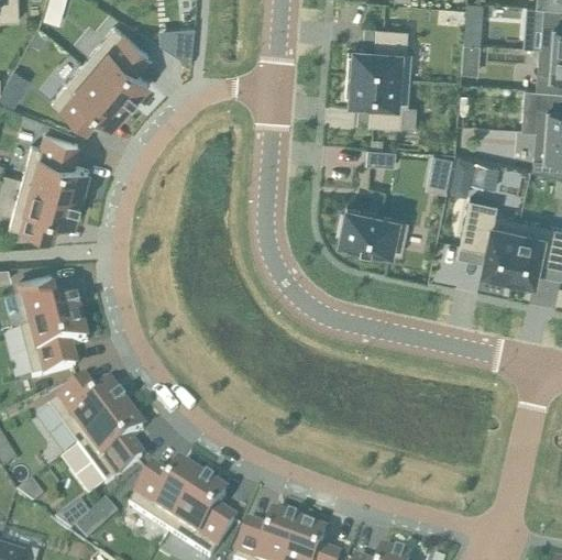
[(0,0),(0,23),(20,23),(19,0),(0,0)]
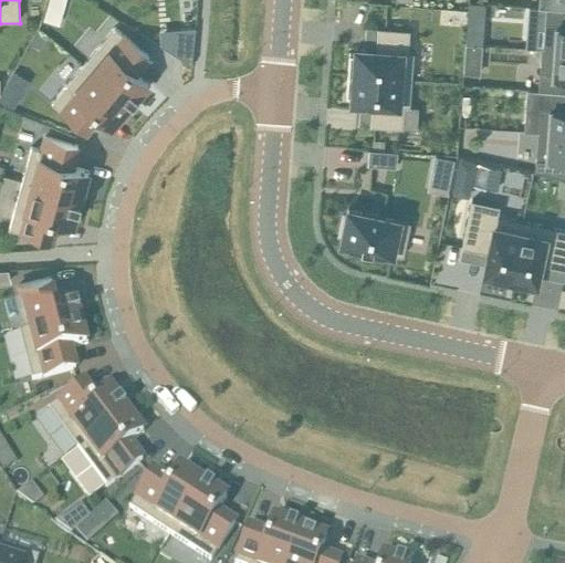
[(52,0),(51,7),(64,11),(67,0),(52,0)]
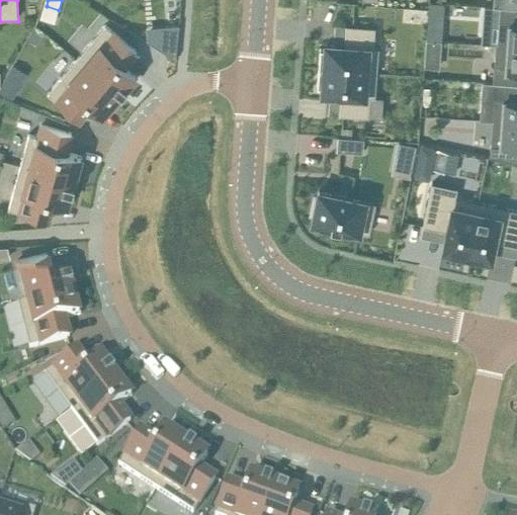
[(516,0),(496,0),(495,9),(502,10),(516,10),(516,0)]
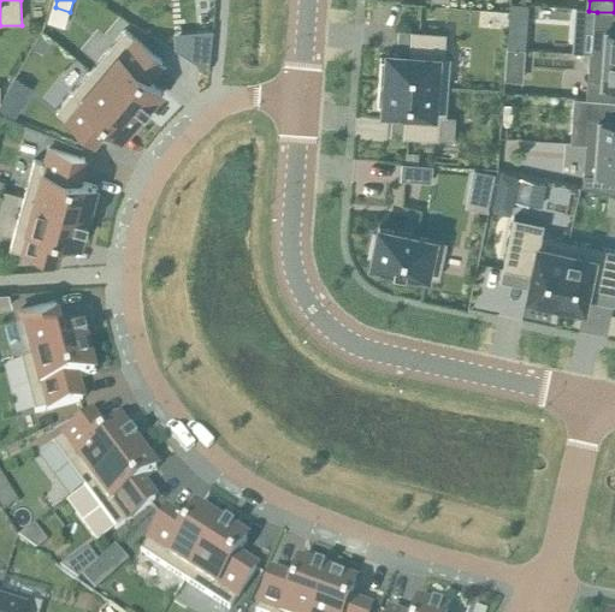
[(593,55),(593,57),(614,58),(614,12),(597,12),(593,55)]
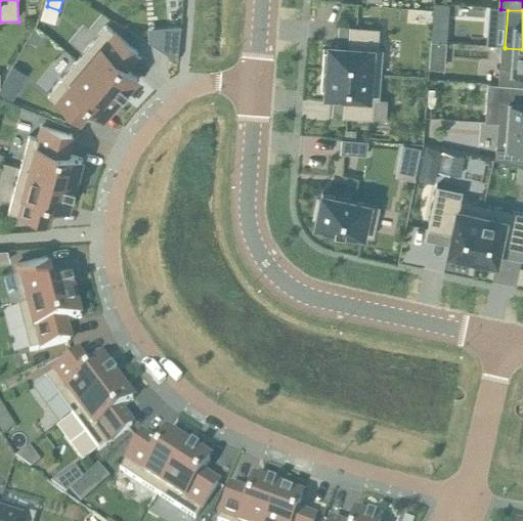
[(324,52),(322,72),(382,76),(384,51),(379,51),(381,31),(351,28),(349,49),(338,48),(330,47),(330,52),(324,52)]
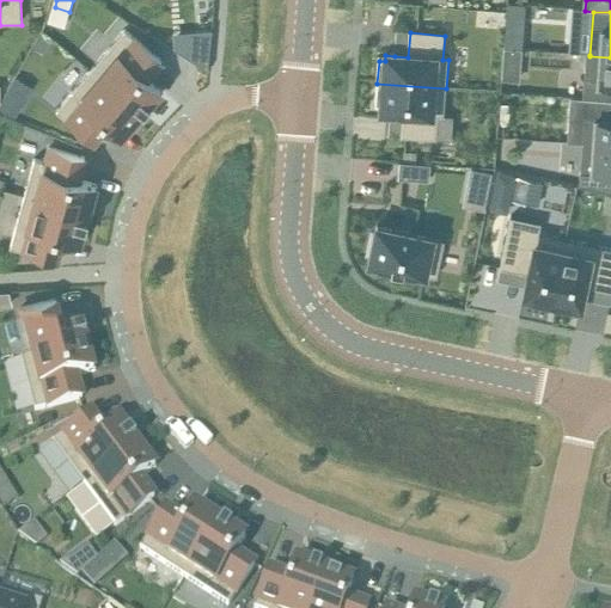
[(133,36),(98,78),(145,116),(165,92),(151,80),(166,63),(133,36)]
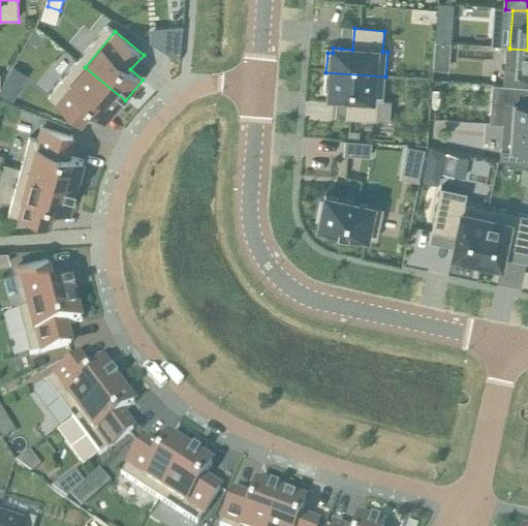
[(436,33),(436,42),(451,44),(452,34),(436,33)]
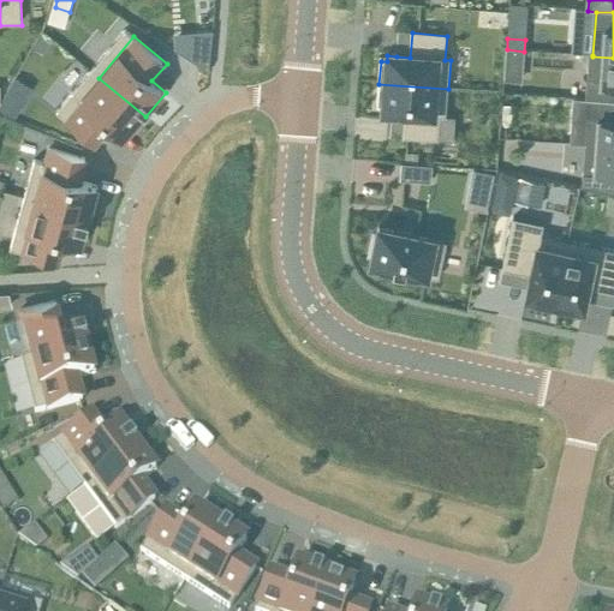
[(507,49),(505,82),(522,83),(524,52),(507,49)]
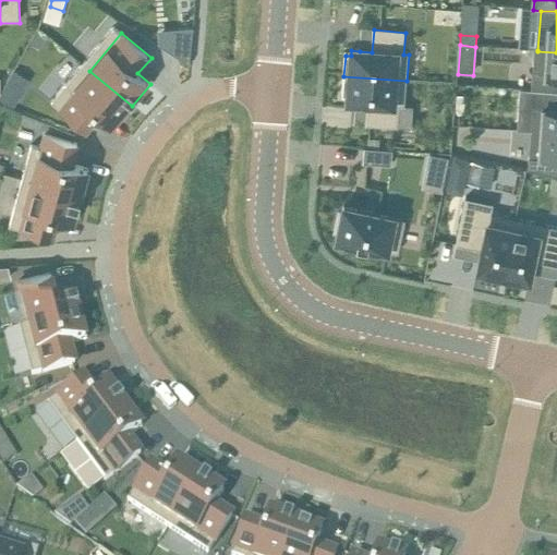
[(534,51),(532,92),(534,92),(556,94),(556,52),(537,51),(537,50),(534,50),(534,51)]
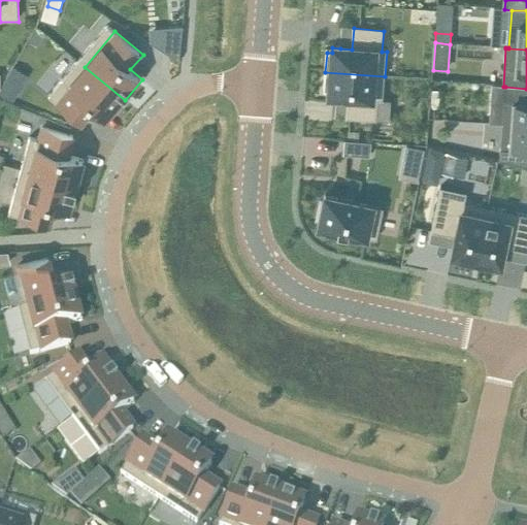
[(107,121),(125,100),(85,67),(55,103),(83,127),(96,111),(107,121)]
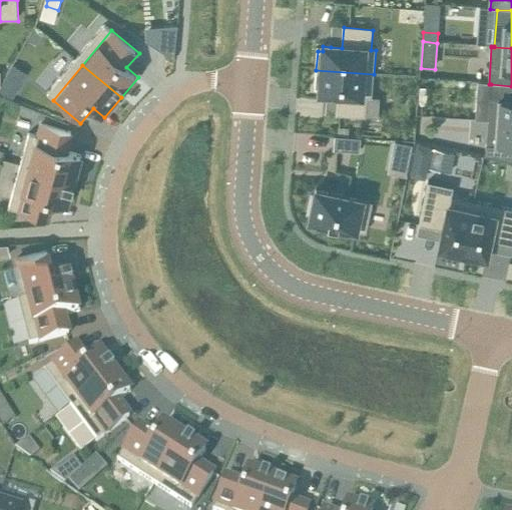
[(316,70),(315,89),(320,90),(320,94),(328,95),(339,96),(337,116),(366,118),(368,98),(372,98),(374,74),(316,70)]
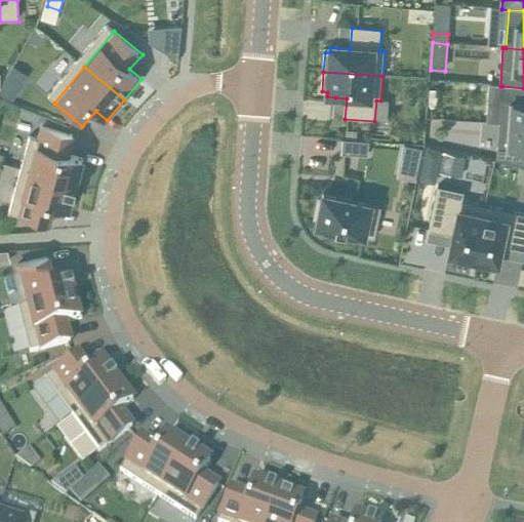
[(7,81),(0,93),(0,94),(14,104),(22,89),(7,81)]
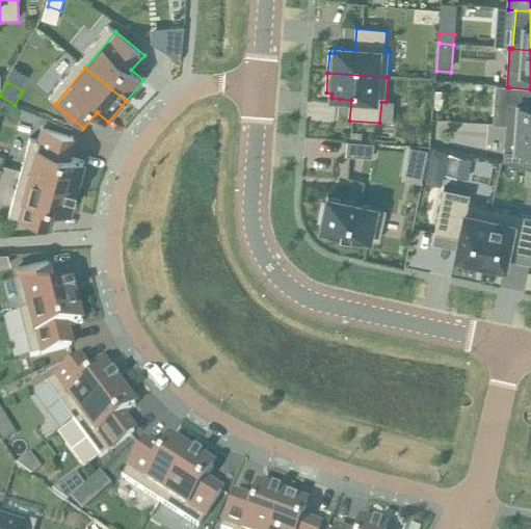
[(506,126),(506,127),(530,128),(530,89),(509,87),(506,126)]
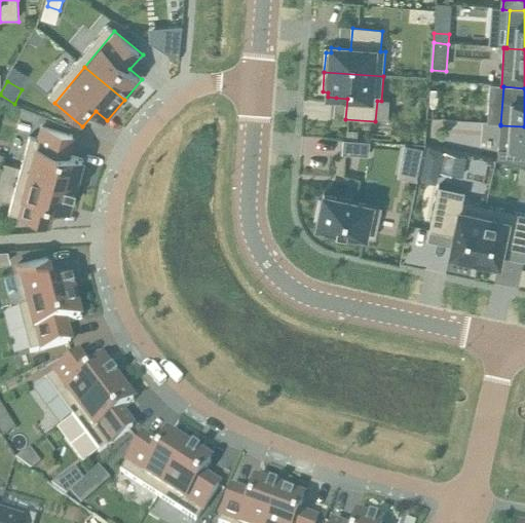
[(524,126),(500,125),(498,162),(524,167),(524,126)]
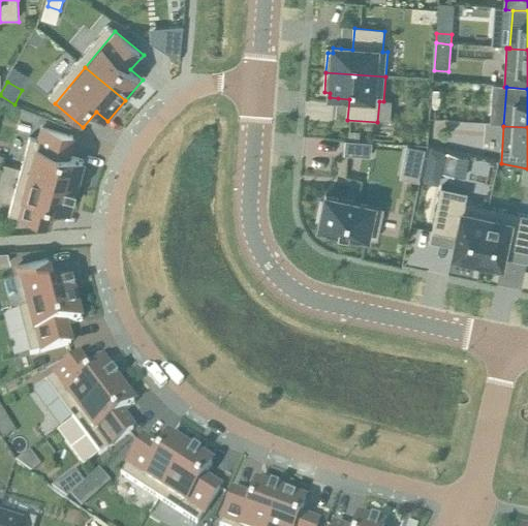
[(30,140),(22,172),(76,186),(84,162),(68,158),(74,138),(43,130),(40,143),(30,140)]
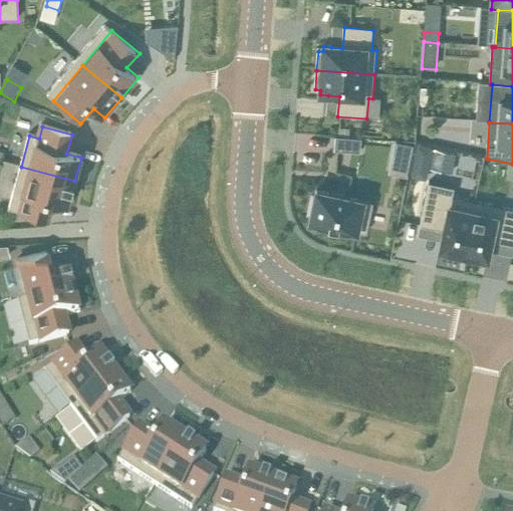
[(335,138),(334,152),(360,154),(361,140),(335,138)]
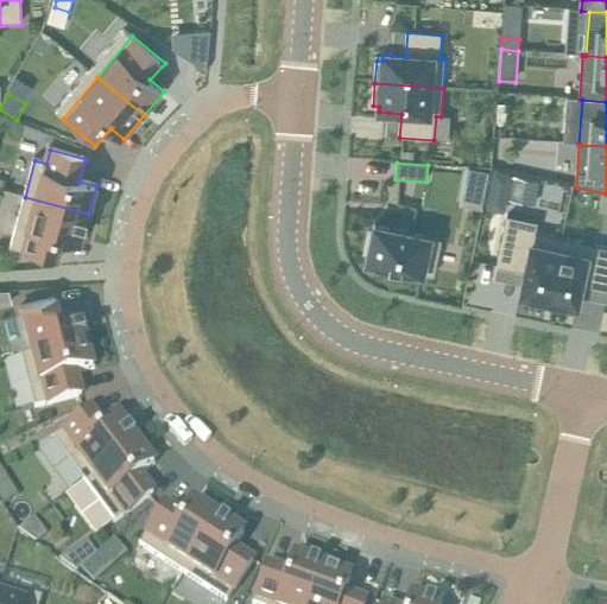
[(468,170),(460,208),(481,211),(488,175),(468,170)]
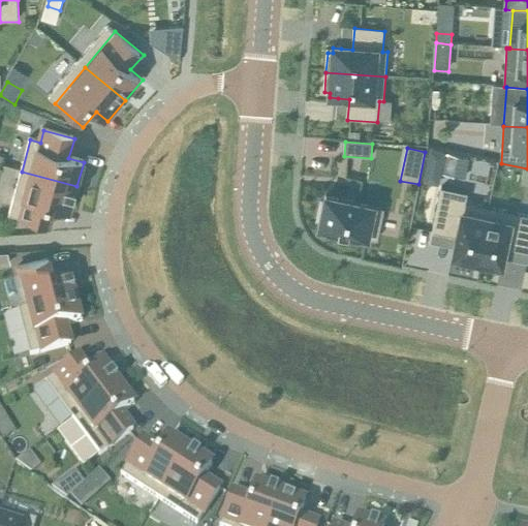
[(431,151),(429,161),(443,164),(445,154),(431,151)]
